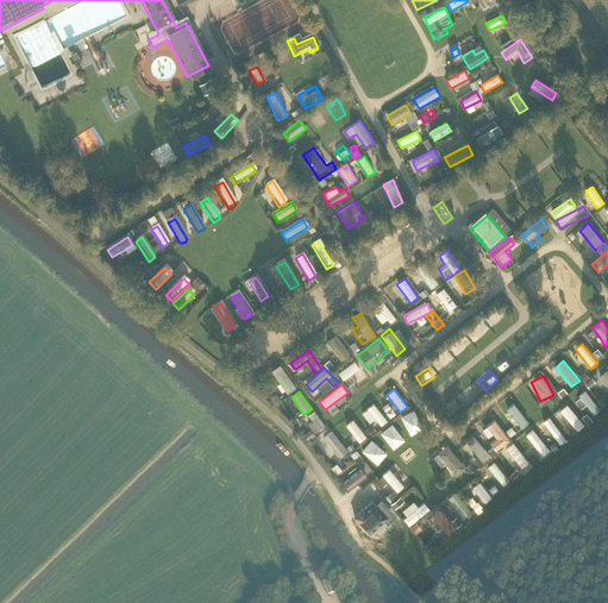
[(585,391),(580,396),(593,416),(600,412),(585,391)]
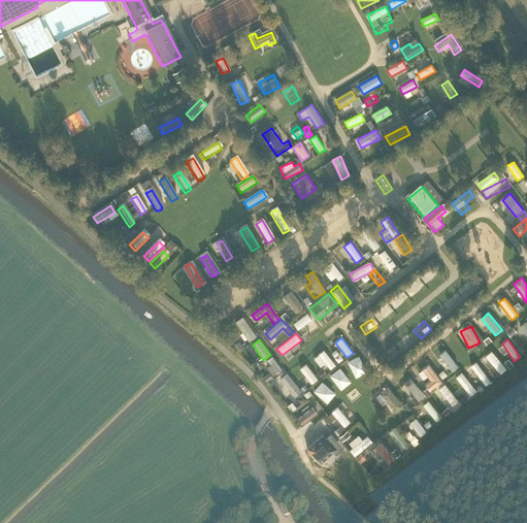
[(319,354),(329,370),(335,366),(325,351),(319,354)]
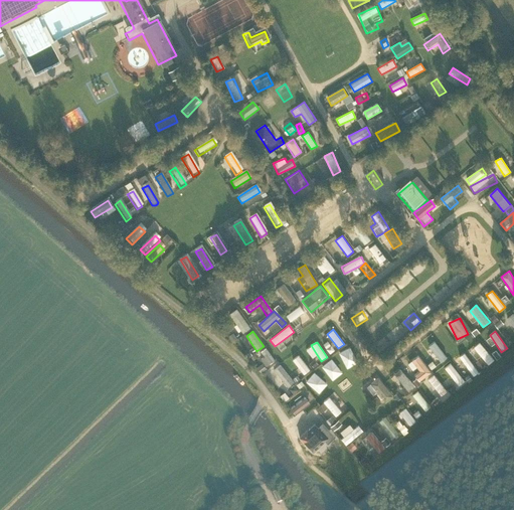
[(480,343),(473,349),(488,366),(494,360),(480,343)]
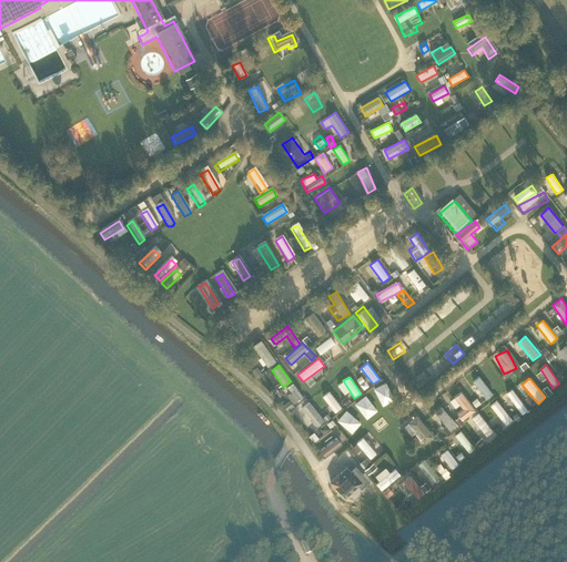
[(483,396),(489,391),(482,379),(475,385),(483,396)]
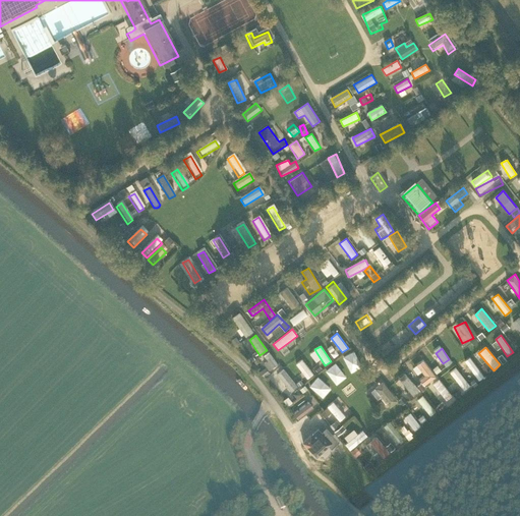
[(354,351),(342,357),(350,374),(362,367),(354,351)]
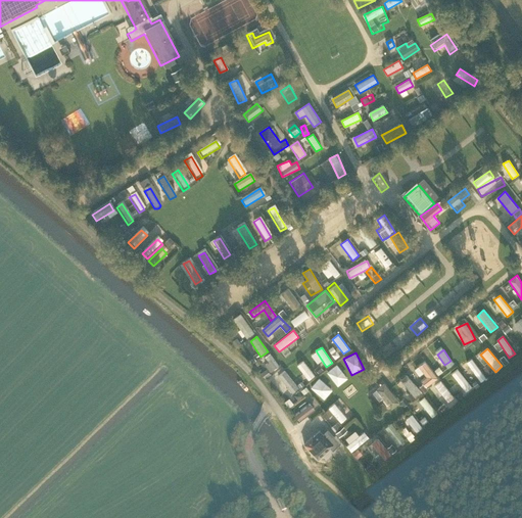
[(262,359),(271,373),(279,367),(271,354),(262,359)]
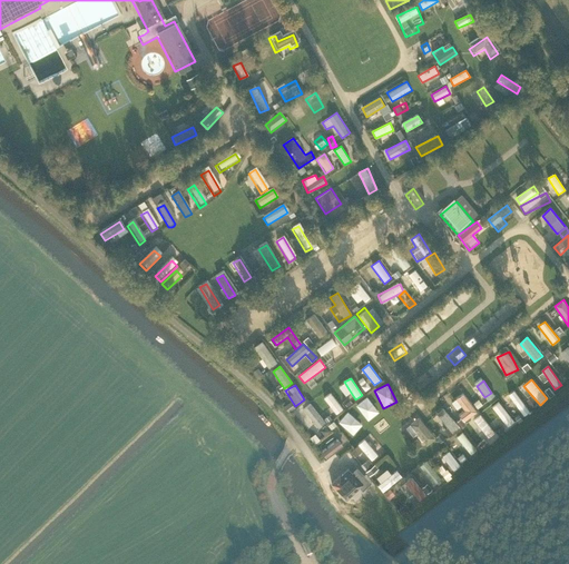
[(522,417),(529,413),(514,391),(507,395),(522,417)]
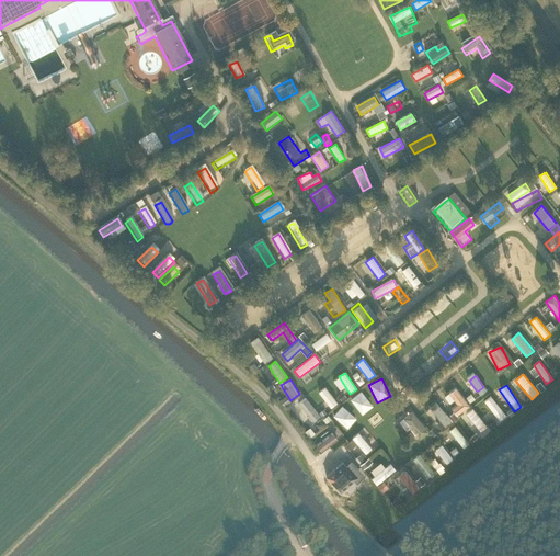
[(330,410),(338,405),(327,387),(319,393),(330,410)]
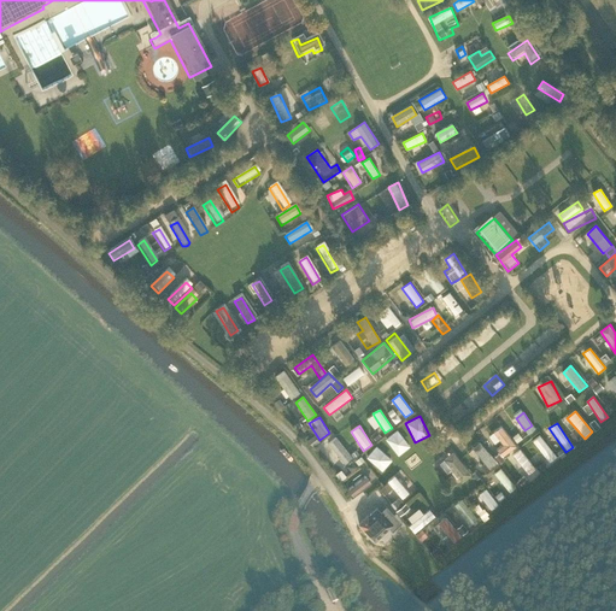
[(493,433),(503,446),(497,450),(502,458),(516,447),(502,427),(493,433)]
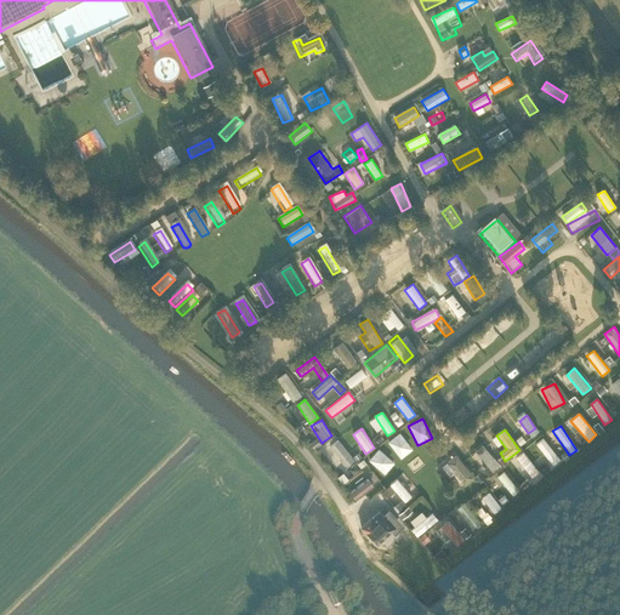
[(400,460),(413,450),(400,433),(387,443),(400,460)]
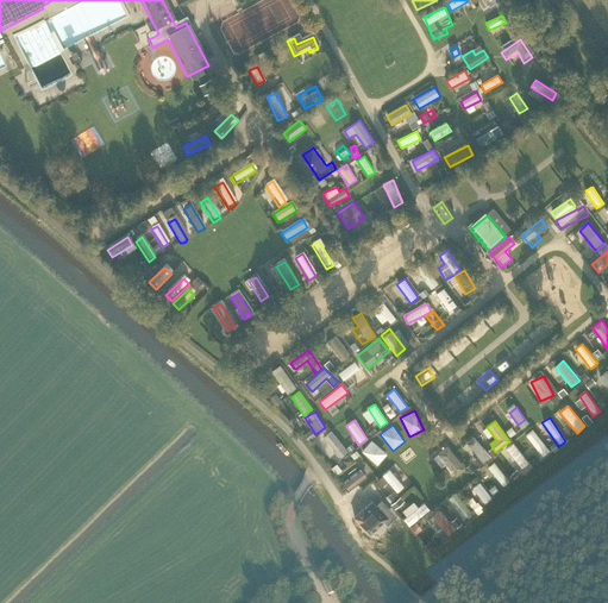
[(333,464),(348,454),(332,431),(318,440),(333,464)]
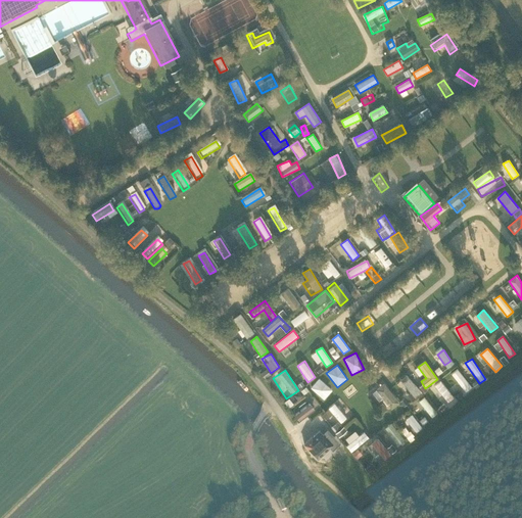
[(451,375),(465,392),(472,387),(457,370),(451,375)]
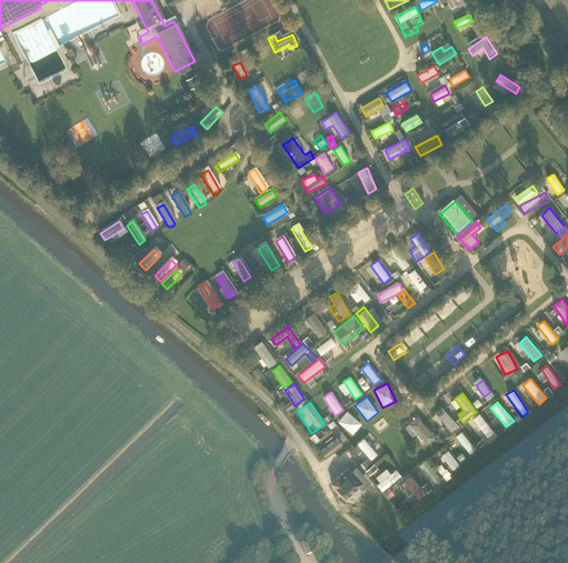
[(447,428),(445,429),(450,435),(459,428),(442,408),(436,414),(447,428)]
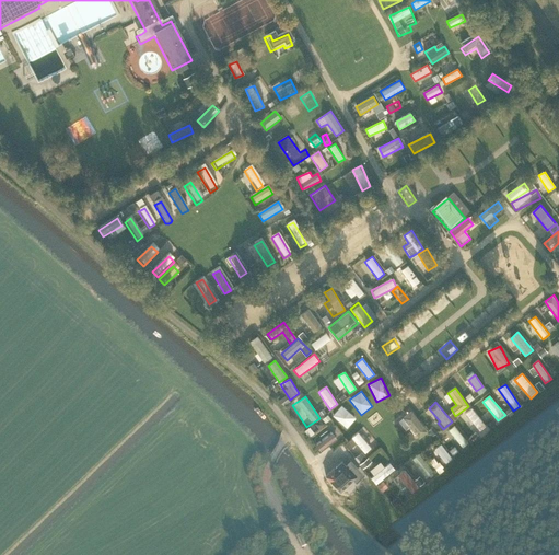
[(341,406),(332,416),(346,429),(356,419),(341,406)]
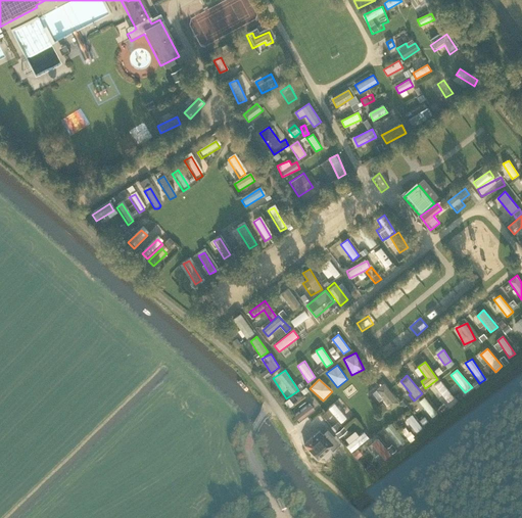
[(439,381),(433,387),(447,403),(455,396),(439,381)]
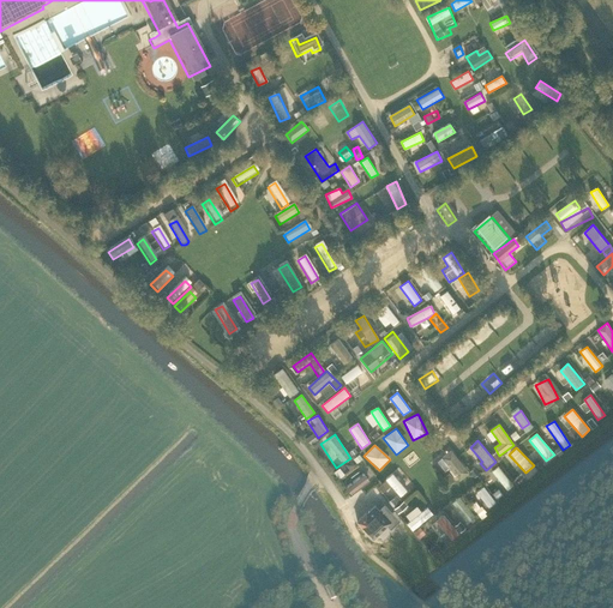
[(451,450),(438,462),(456,483),(469,473),(451,450)]
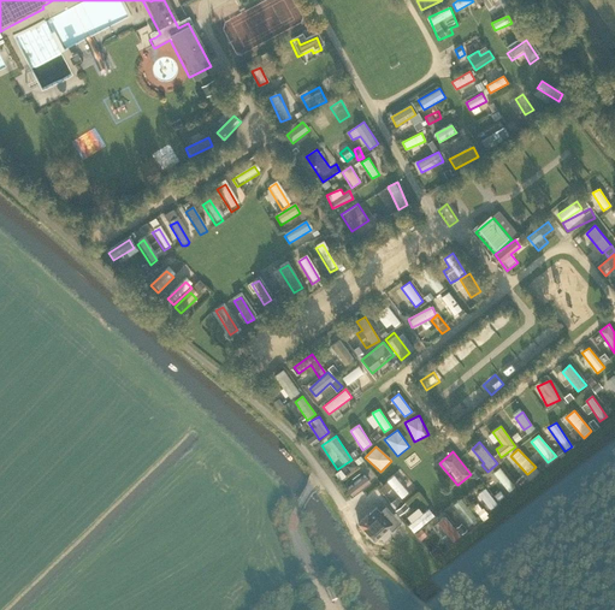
[(508,492),(515,486),(500,468),(492,474),(508,492)]
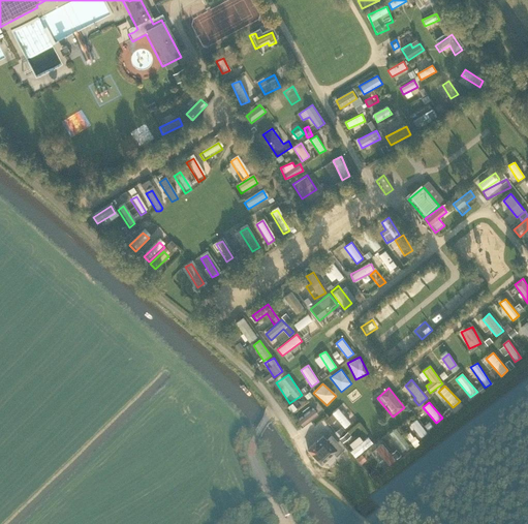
[(287,408),(291,413),(298,409),(293,404),(287,408)]
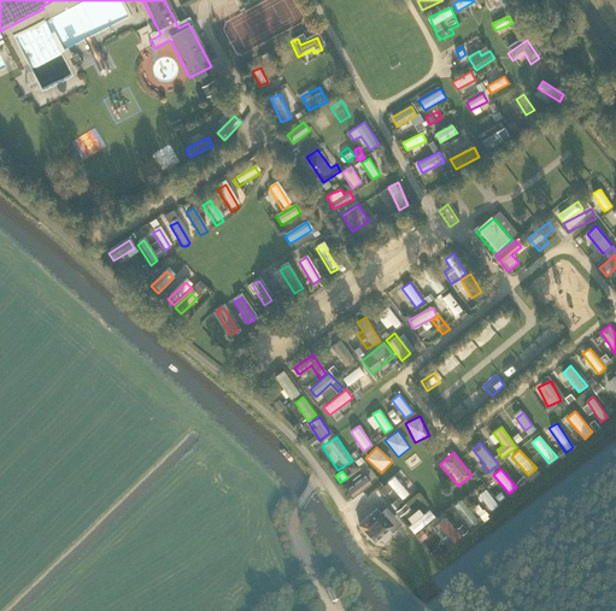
[(348,489),(353,497),(371,485),(367,477),(348,489)]
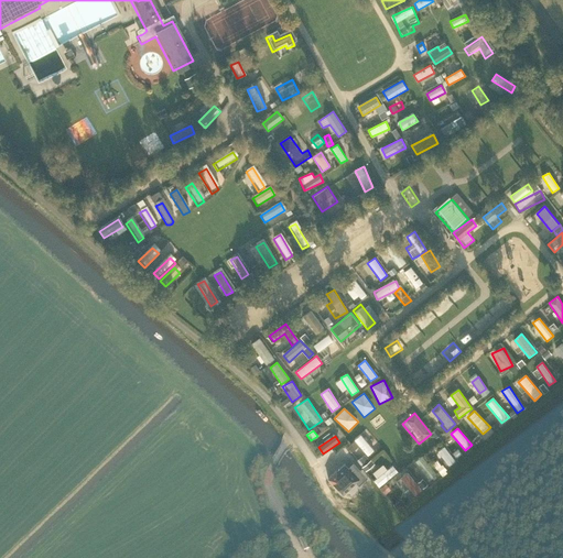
[(355,441),(366,453),(371,449),(360,437),(355,441)]
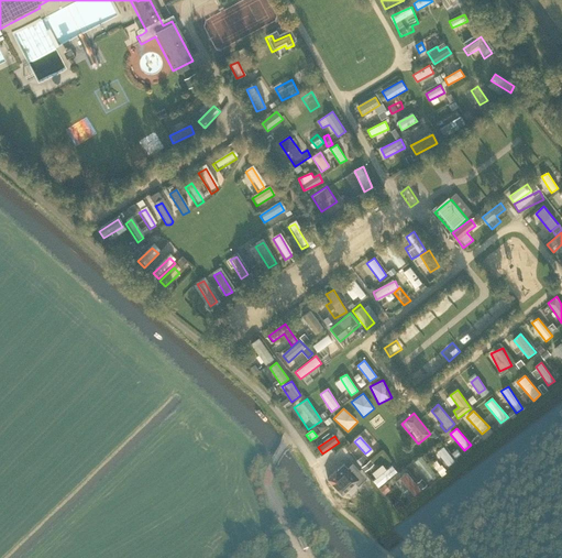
[(448,467),(454,460),(443,447),(436,452),(448,467)]
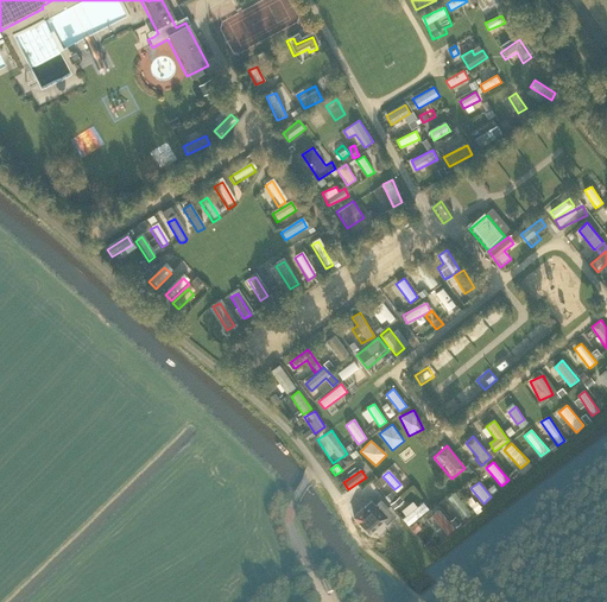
[(447,498),(463,518),(472,512),(455,492),(447,498)]
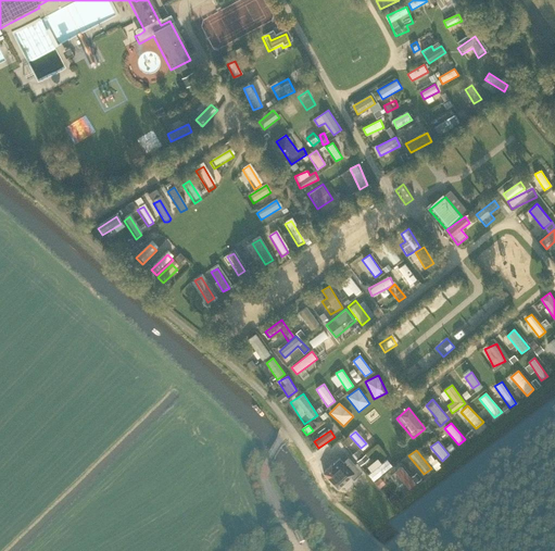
[(392,466),(387,460),(381,464),(378,459),(367,467),(371,473),(368,475),(373,481),(392,466)]
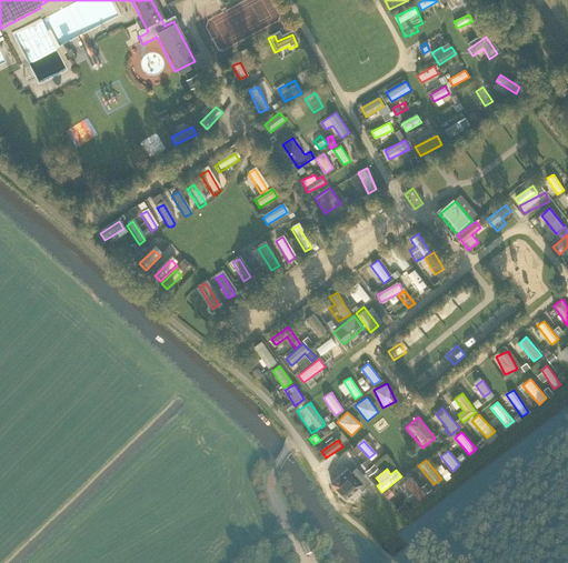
[(339,480),(339,479),(330,488),(341,500),(346,495),(348,498),(352,493),(348,489),(351,484),(342,475),(339,480)]
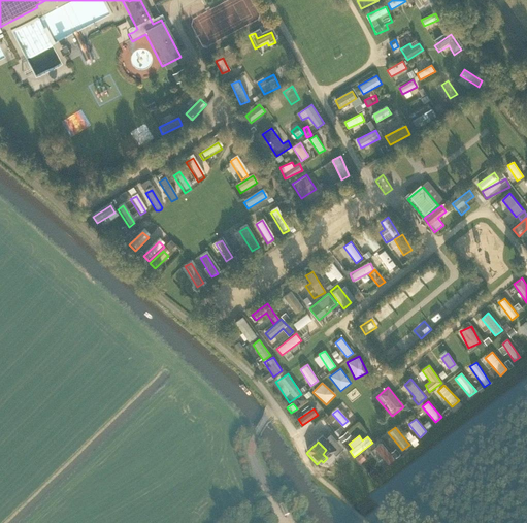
[(375,448),(384,457),(379,462),(384,468),(395,459),(382,443),(375,448)]
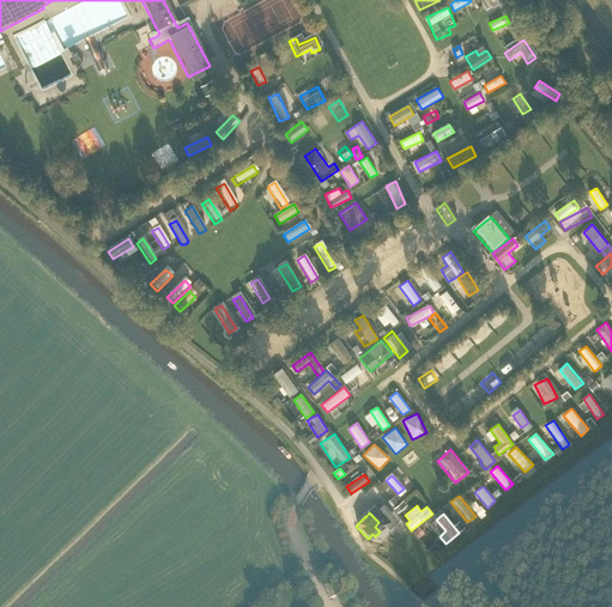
[(413,532),(419,539),(425,534),(419,526),(413,532)]
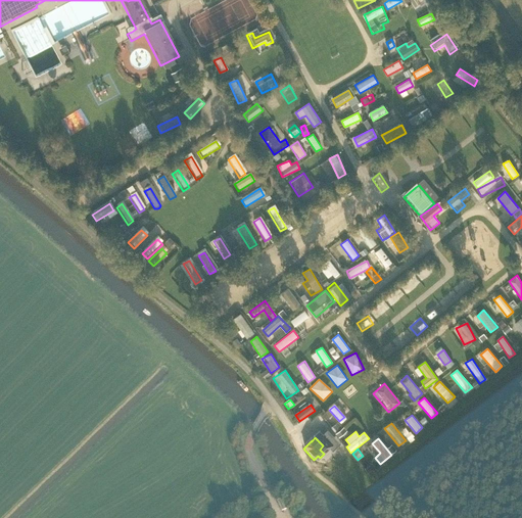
[(372,464),(365,470),(370,476),(377,471),(372,464)]
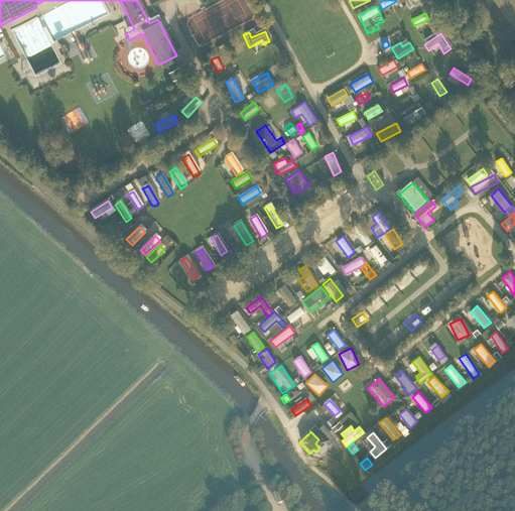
[(276,510),(284,506),(279,497),(271,501),(276,510)]
